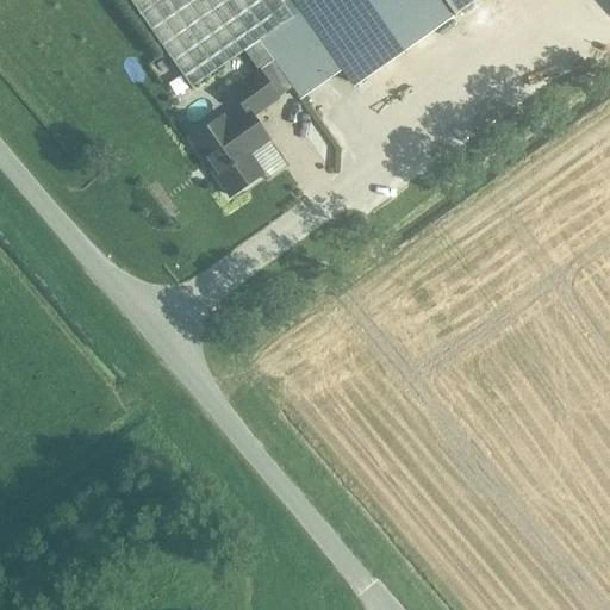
[(129,0),(191,87),(292,17),(279,0),(129,0)]
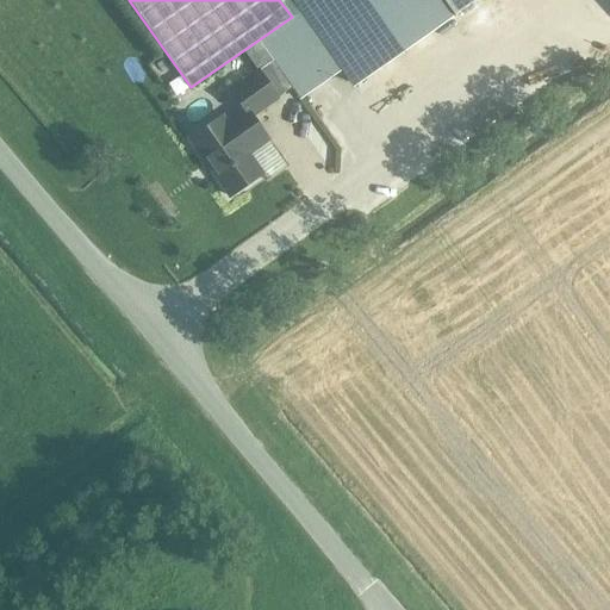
[(450,18),(437,0),(294,0),(354,85),(450,18)]
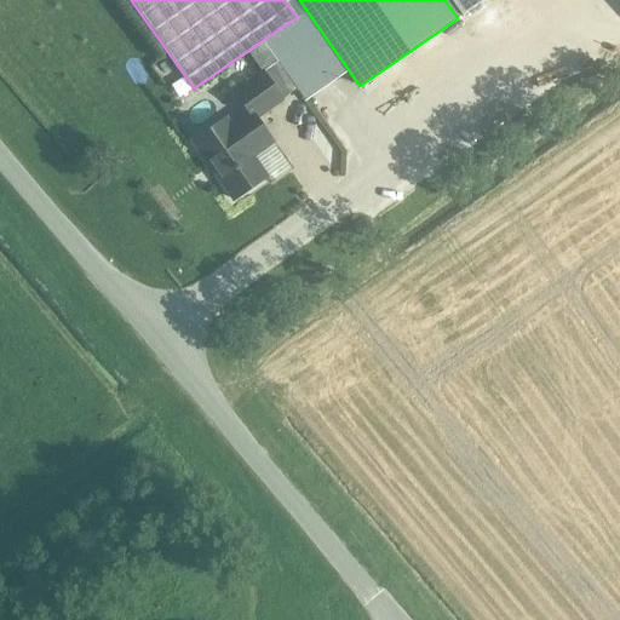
[(445,0),(458,18),(482,0),(445,0)]
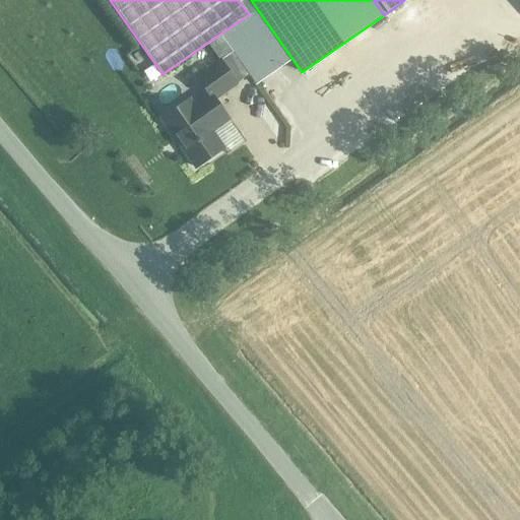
[(189,101),(161,120),(195,168),(222,148),(211,132),(228,121),(213,101),(236,84),(219,61),(196,77),(207,93),(192,104),(189,101)]
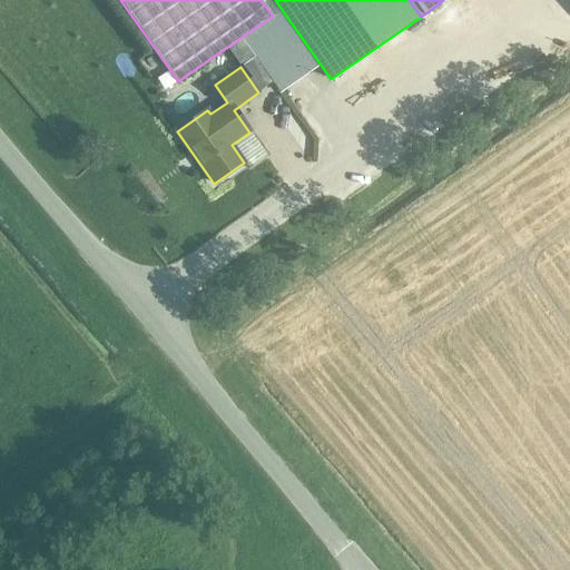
[(295,97),(284,104),(295,120),(305,114),(295,97)]
